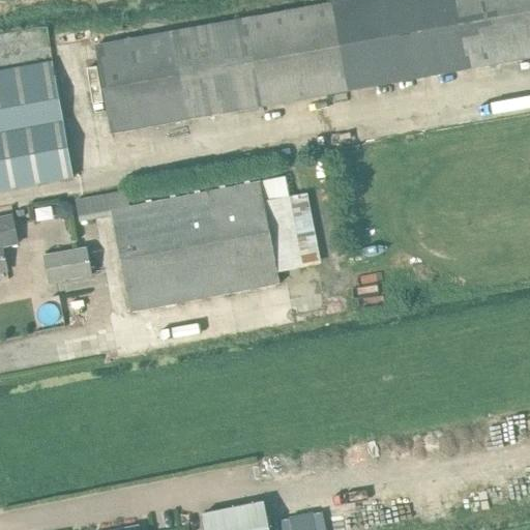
[(348,92),(529,58),(529,0),(343,0),(331,2),(94,46),(111,135),(348,92)]
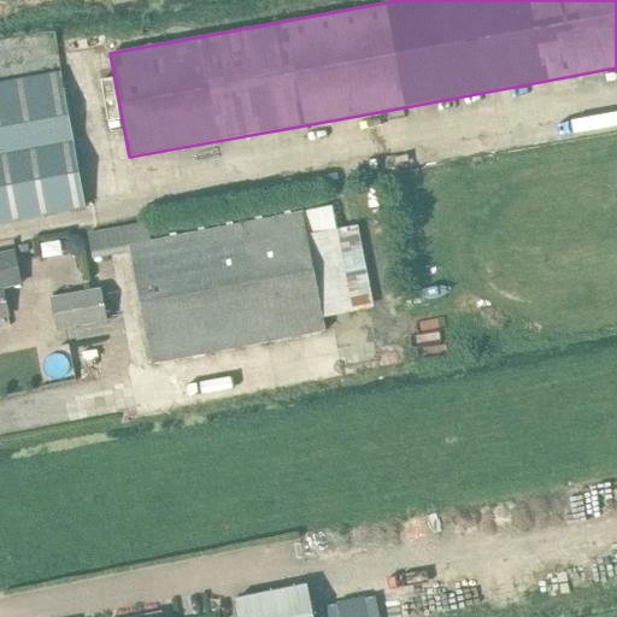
[(0,223),(86,207),(60,71),(0,82),(0,223)]
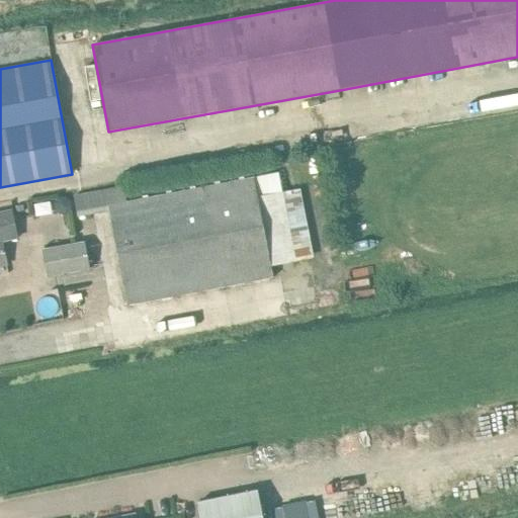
[(278,173),(254,177),(126,201),(123,186),(73,195),(77,218),(108,211),(127,306),(273,278),(271,265),(313,258),(299,190),(282,193),(278,173)]
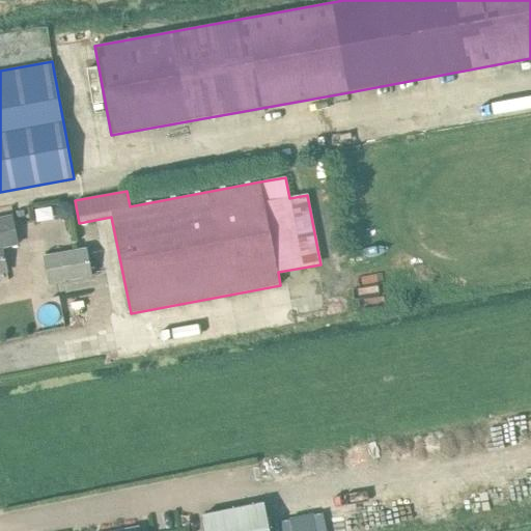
[(10,217),(0,219),(0,273),(6,272),(1,248),(17,244),(10,217)]
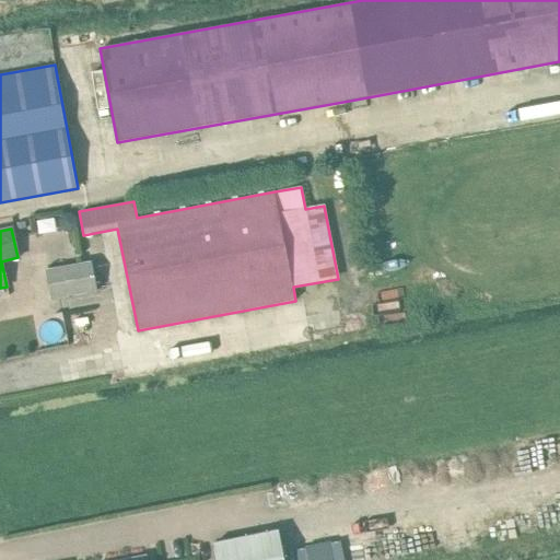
[(91,263),(46,271),(51,300),(97,291),(91,263)]
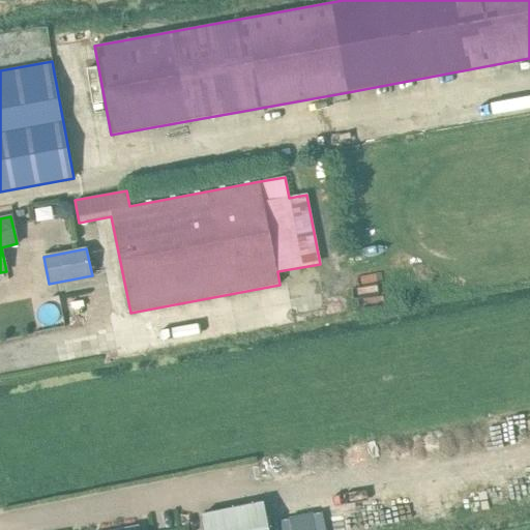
[(268,529),(264,503),(202,516),(204,529),(268,529)]
